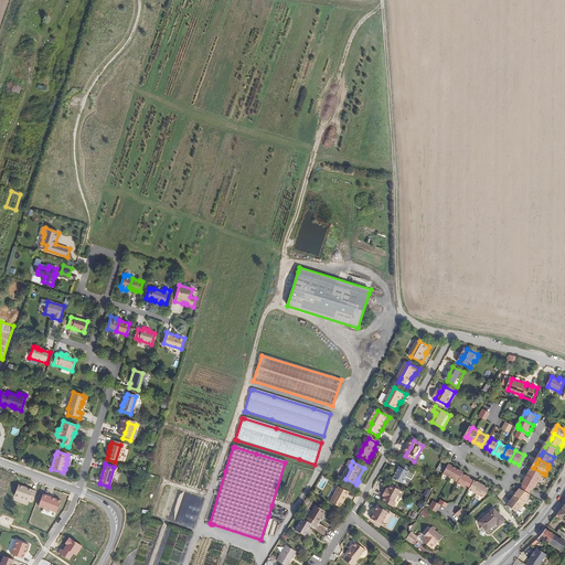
[(405,484),(414,469),(405,465),(403,468),(400,473),(396,479),(405,484)]
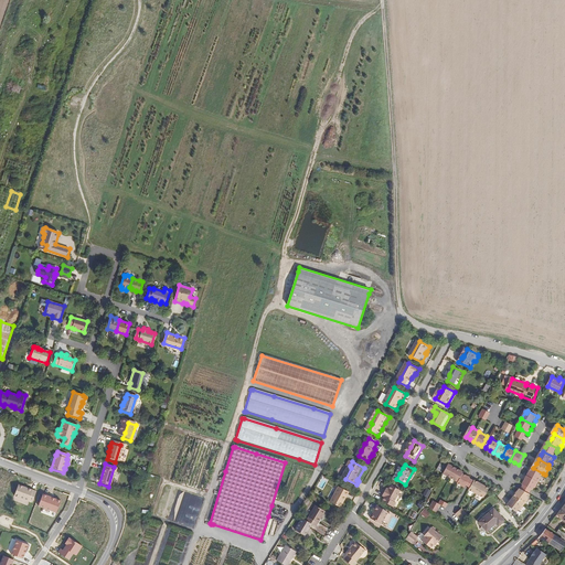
[(452,478),(458,469),(455,467),(451,466),(446,475),(452,478)]
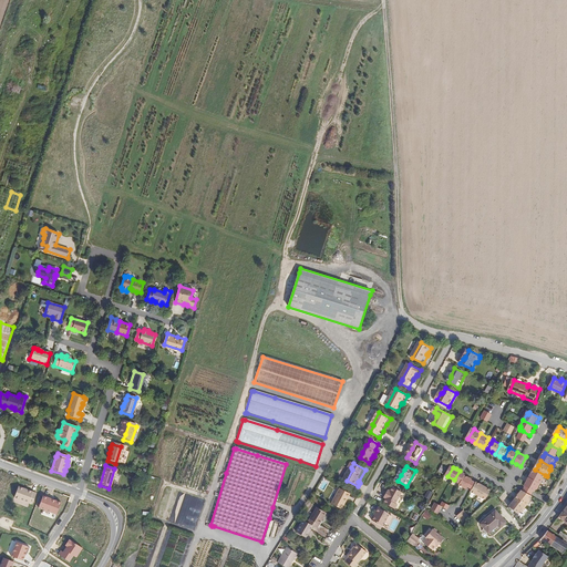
[(111,488),(115,473),(116,474),(117,470),(114,468),(109,488),(111,488)]
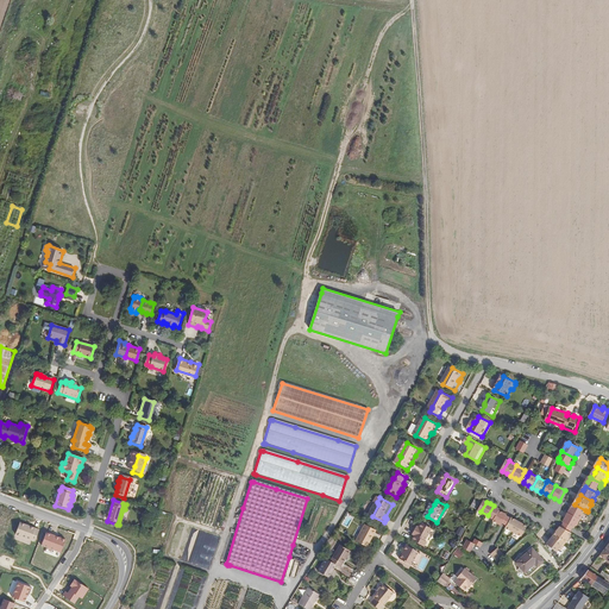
[(584,514),(585,510),(575,504),(572,510),(570,515),(582,521),(585,515),(584,514)]
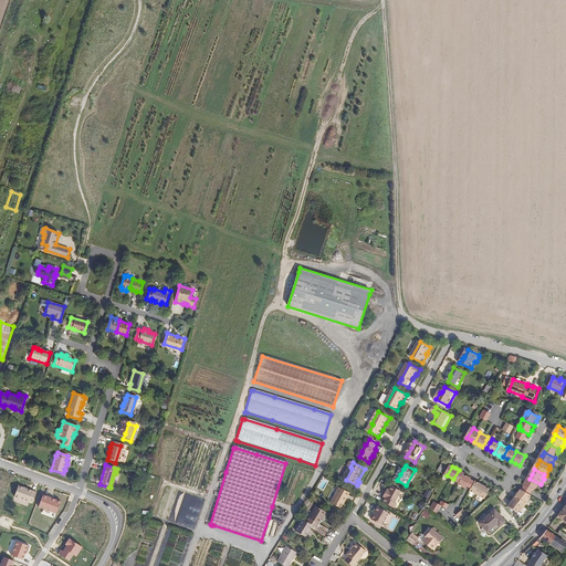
[(460,483),(464,474),(465,473),(462,472),(459,470),(453,479),(460,483)]
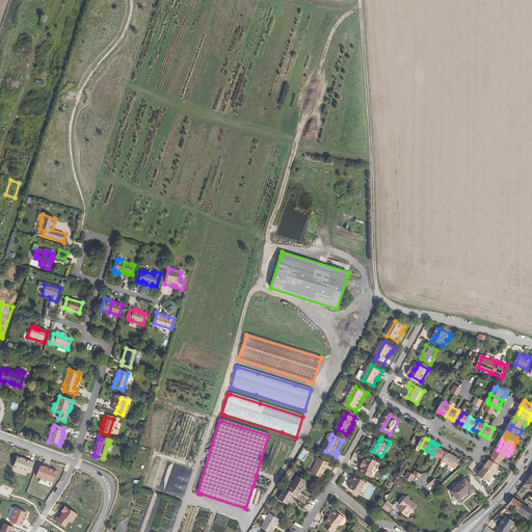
[(441,456),(444,451),(445,450),(441,448),(436,446),(432,454),(432,455),(440,459),(441,456)]
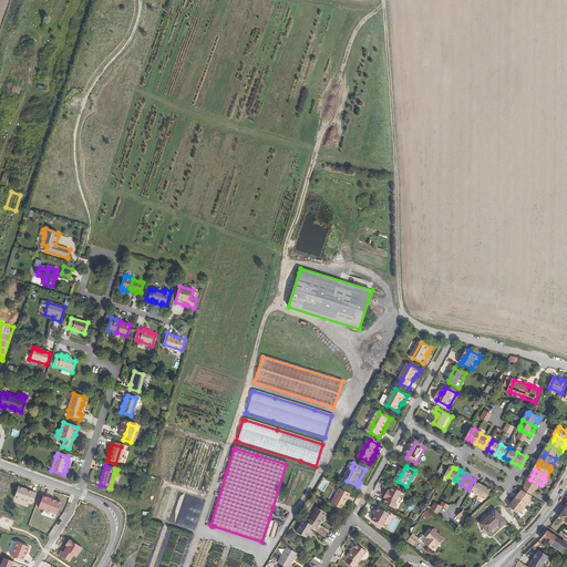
[(538,492),(542,485),(531,480),(528,483),(526,487),(535,493),(536,493),(537,491),(538,492)]
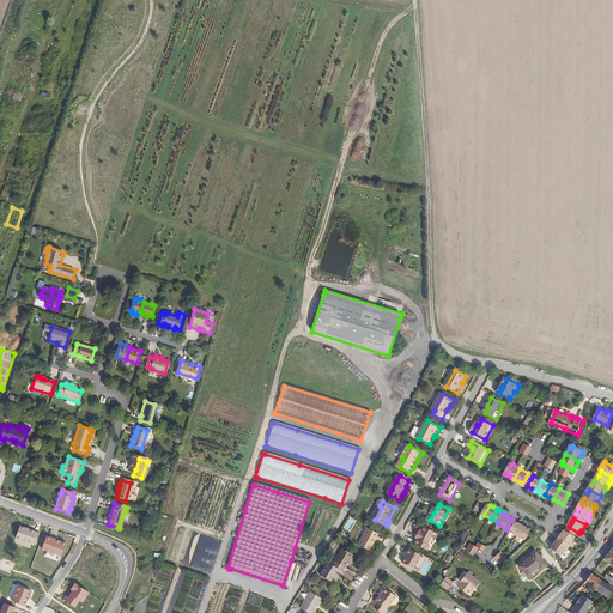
[(523,528),(525,526),(521,523),(516,521),(516,522),(513,528),(511,532),(520,536),(523,528)]
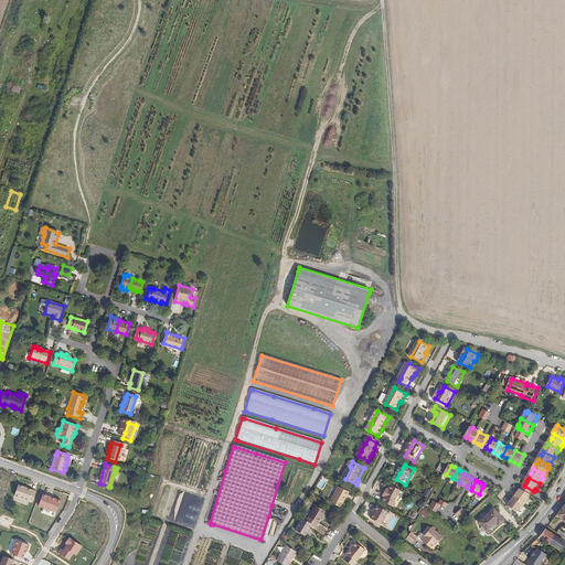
[(38,491),(19,483),(14,496),(33,502),(38,491)]
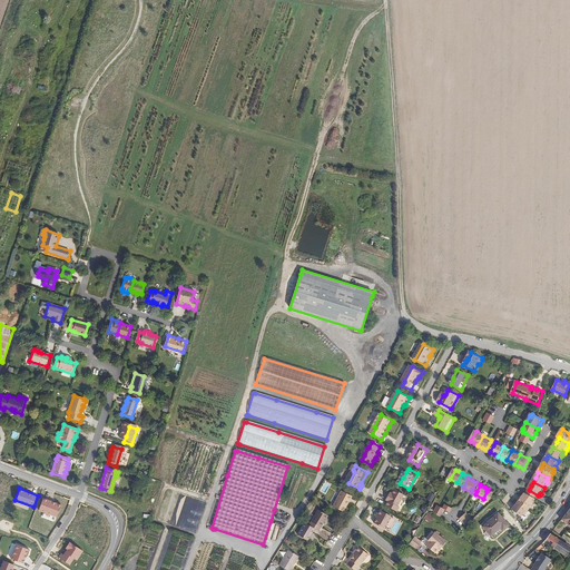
[(490,502),(495,493),(491,491),(488,489),(487,491),(483,499),(490,502)]
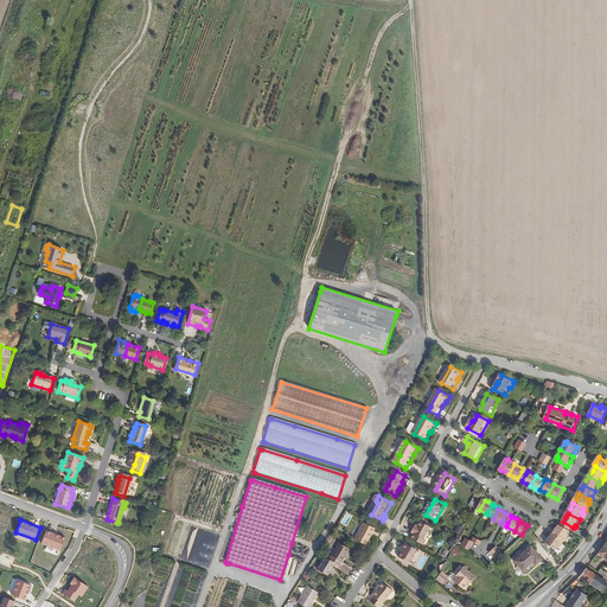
[(427,541),(434,528),(423,523),(421,526),(419,525),(417,528),(414,534),(416,535),(414,540),(426,545),(428,541),(427,541)]
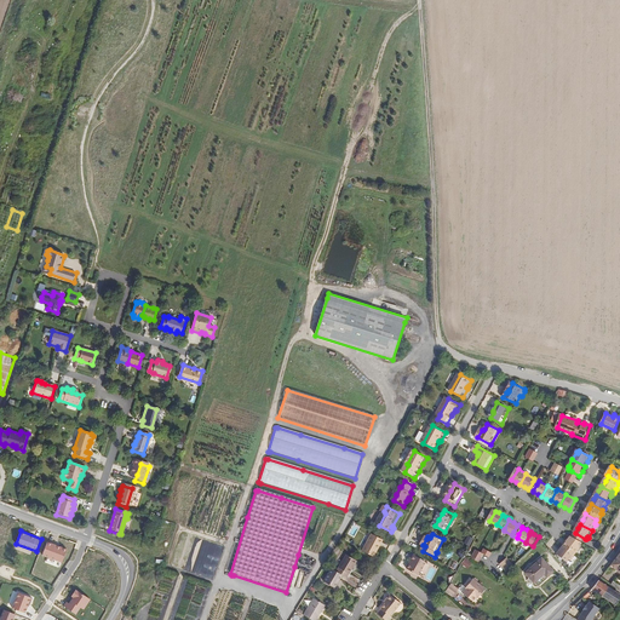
[(382,550),(386,541),(374,535),(366,552),(377,558),(379,552),(379,551),(380,550),(382,550)]
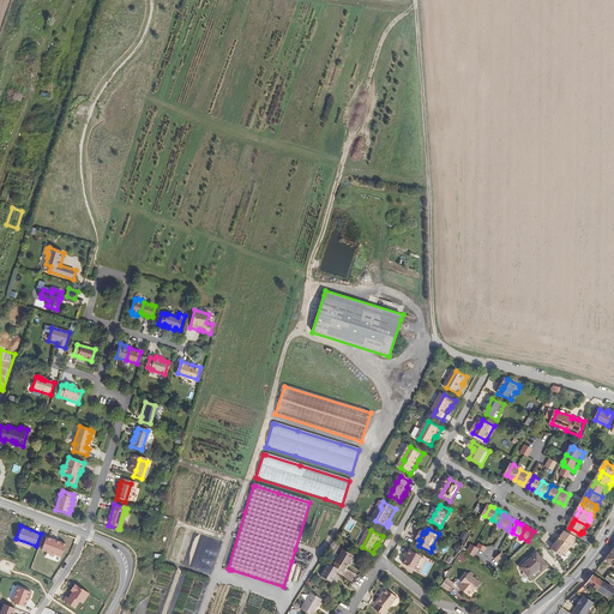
[(575,542),(578,539),(577,537),(567,533),(567,531),(564,536),(560,541),(571,549),(576,543),(575,542)]
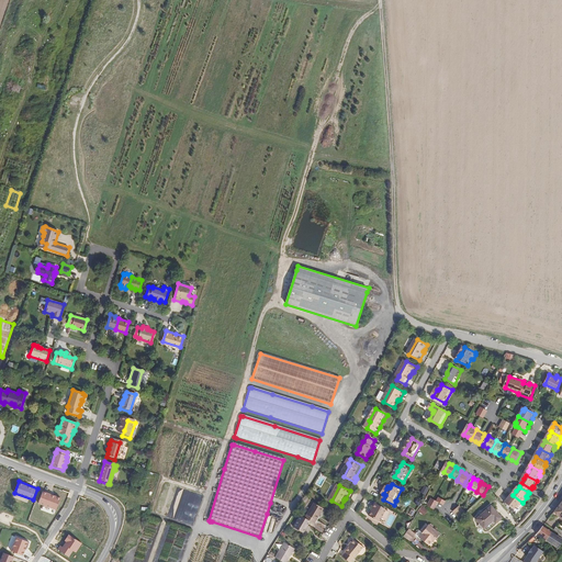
[(60,497),(43,491),(38,503),(56,509),(60,497)]
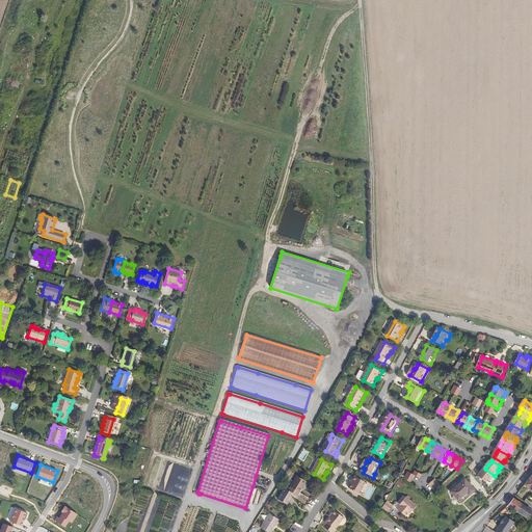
[(495,476),(485,469),(482,472),(479,476),(487,482),(489,480),(490,481),(495,476)]
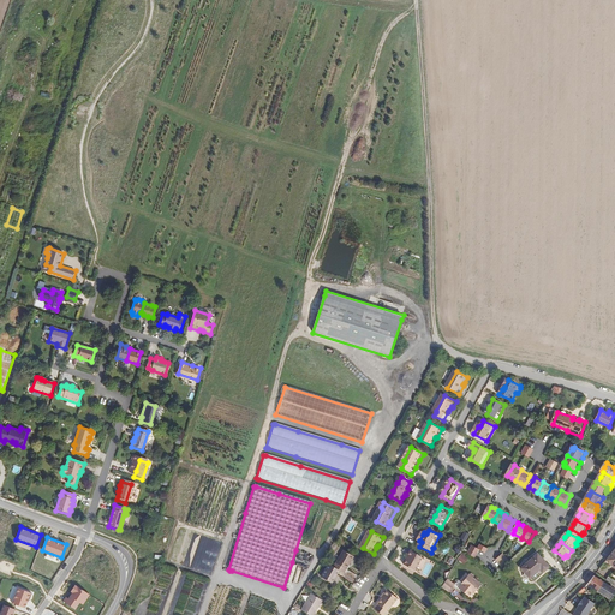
[(352,568),(359,557),(348,551),(338,567),(345,572),(348,574),(352,568)]
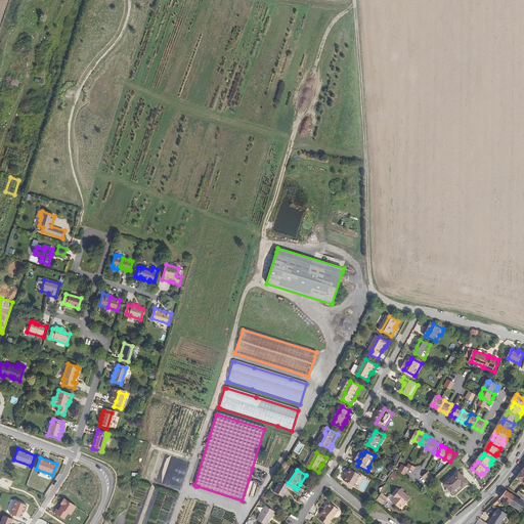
[(357,487),(363,476),(352,470),(350,474),(351,475),(350,476),(349,477),(347,482),(357,487)]
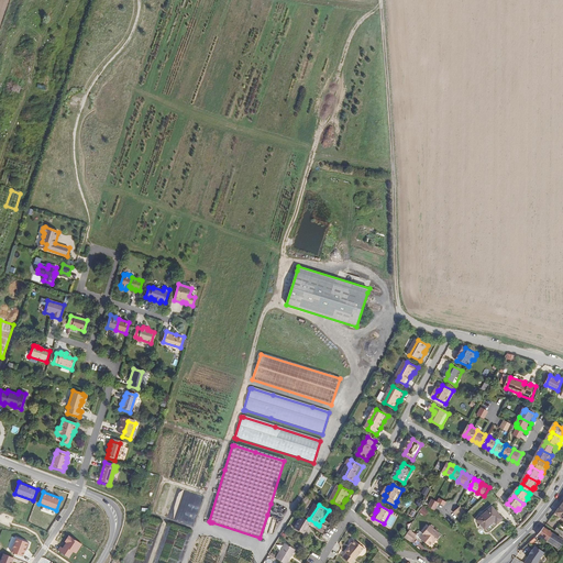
[(463,515),(459,509),(455,512),(462,520),(464,517),(463,515)]
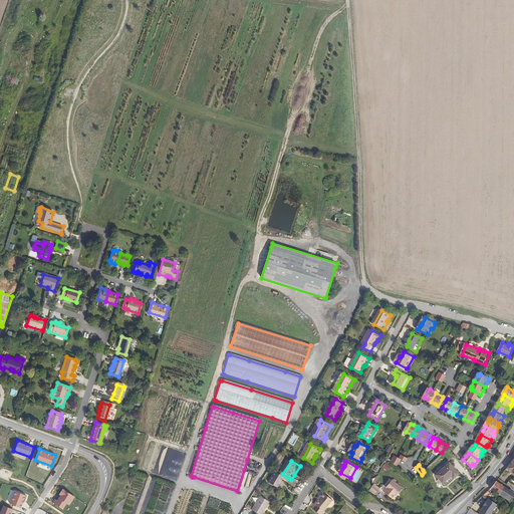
[(457,478),(447,467),(434,480),(441,488),(450,480),(452,482),(457,478)]
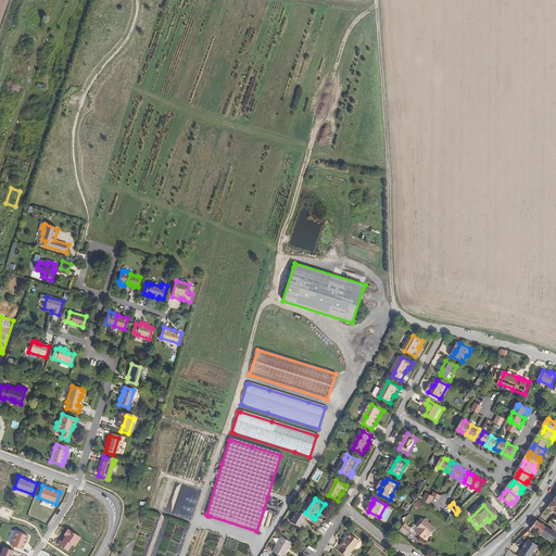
[(307,522),(312,517),(305,513),(302,510),(294,521),(304,528),(307,522)]
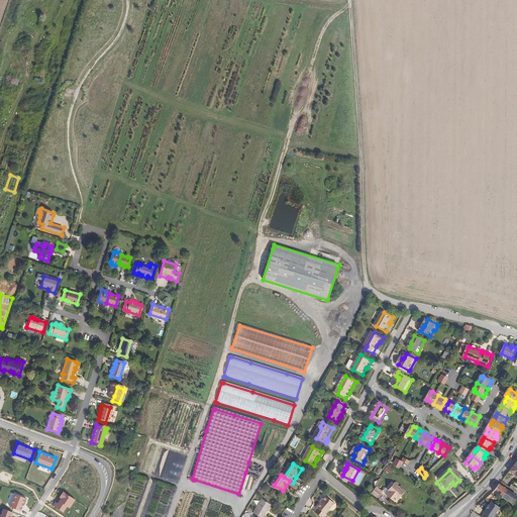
[(407,493),(400,487),(397,485),(397,484),(391,491),(392,492),(389,496),(397,503),(400,499),(402,496),(404,497),(407,493)]
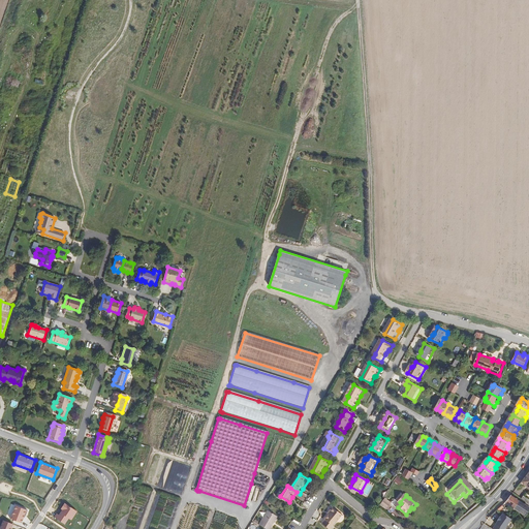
[(515,509),(521,502),(511,496),(506,504),(515,509)]
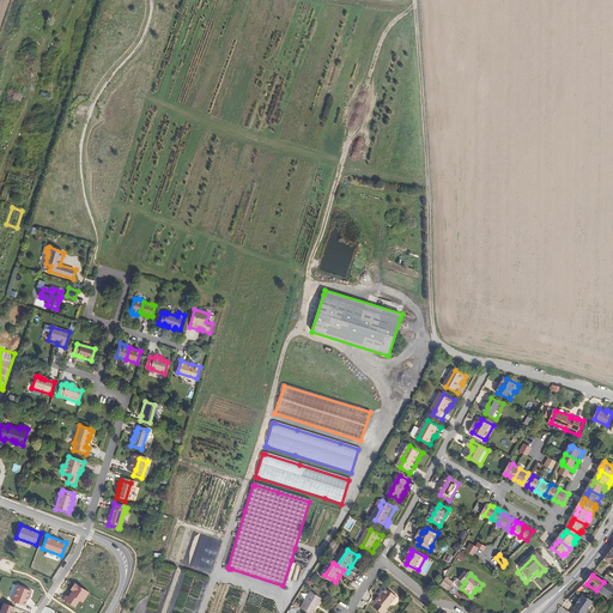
[(453,592),(457,586),(450,578),(445,586),(453,592)]
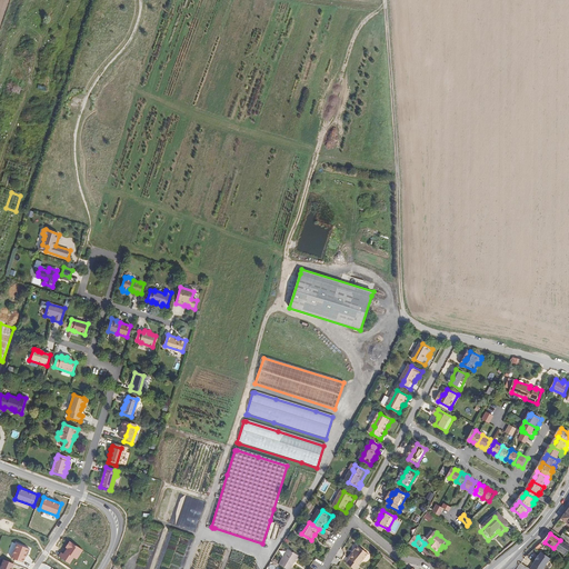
[(560,552),(566,543),(560,540),(553,548),(560,552)]
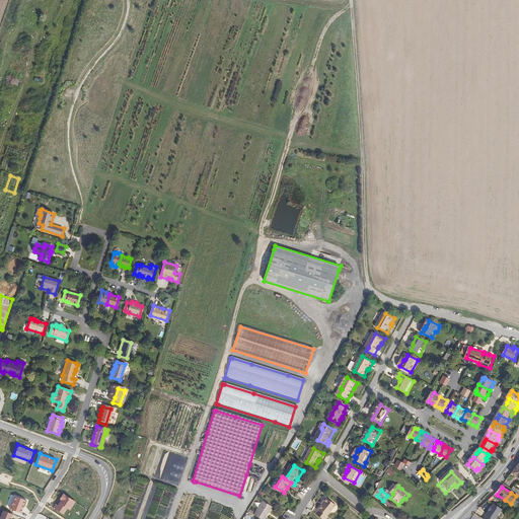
[(76,502),(63,494),(60,499),(61,501),(58,505),(55,505),(54,507),(64,514),(68,509),(70,510),(76,502)]
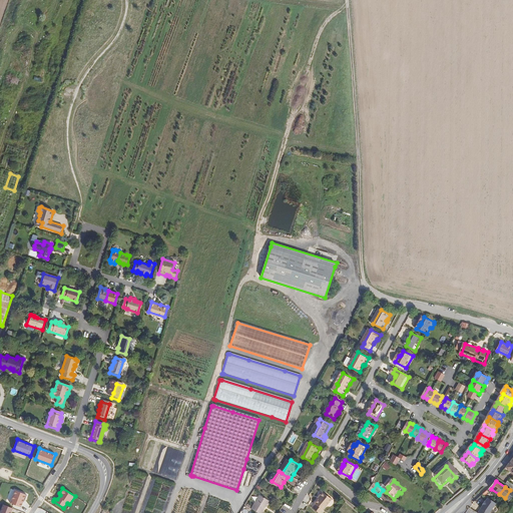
[(27,495),(16,490),(11,502),(21,506),(24,500),(25,500),(27,495)]
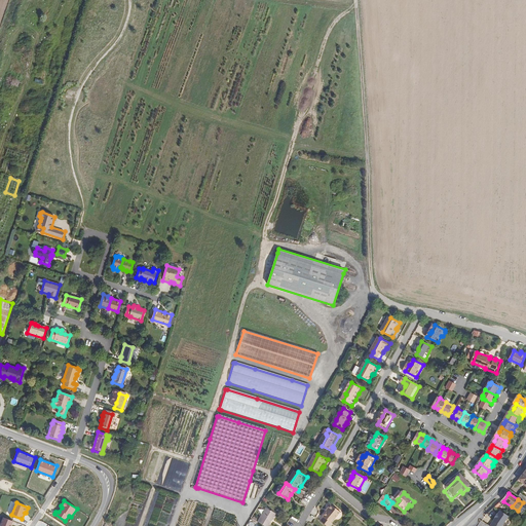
[(333,523),(342,513),(333,505),(330,510),(331,510),(330,512),(329,513),(325,517),(326,518),(323,521),(328,525),(332,525),(334,524),(333,523)]
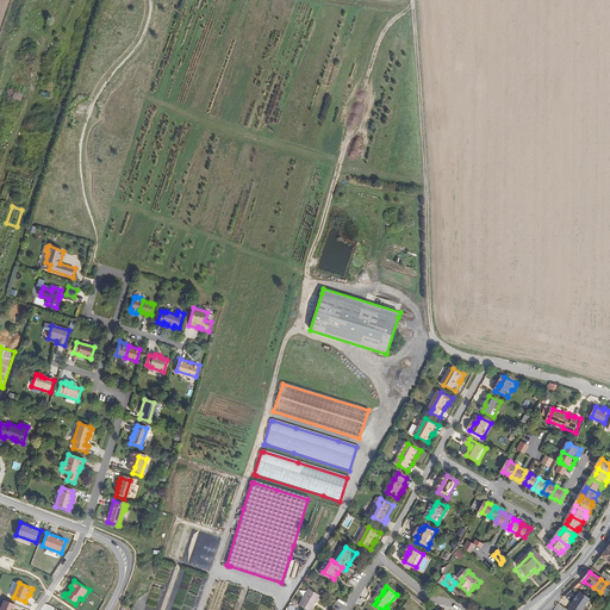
[(315,609),(318,604),(324,597),(313,590),(303,605),(307,609),(309,609),(315,609)]
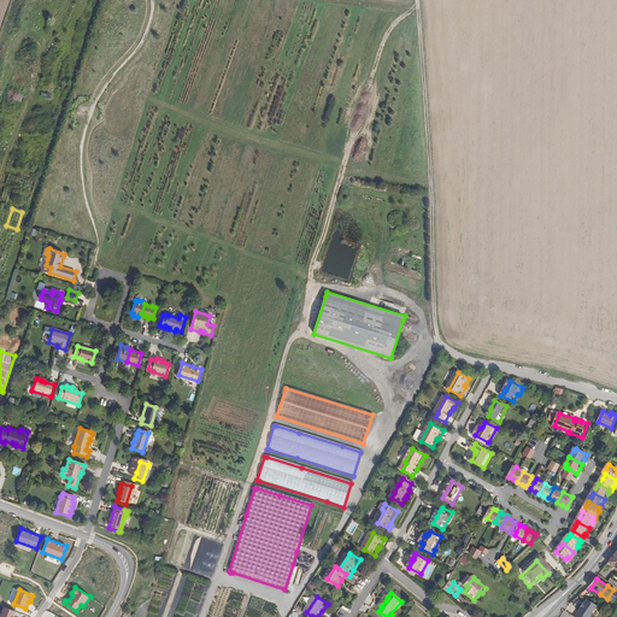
[(591,616),(598,606),(594,604),(587,600),(585,604),(585,603),(581,609),(582,609),(580,612),(576,616),(591,616)]
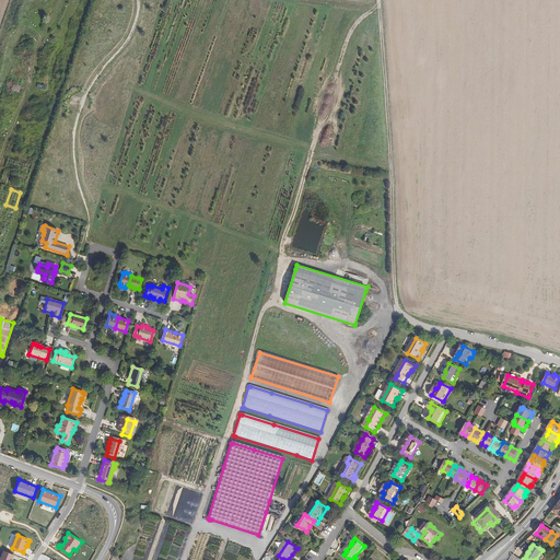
[(12,559),(14,555),(4,550),(0,559),(12,559)]
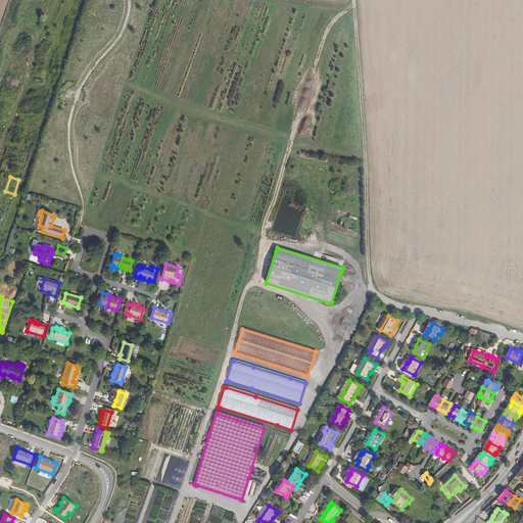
All buildings are outlined.
